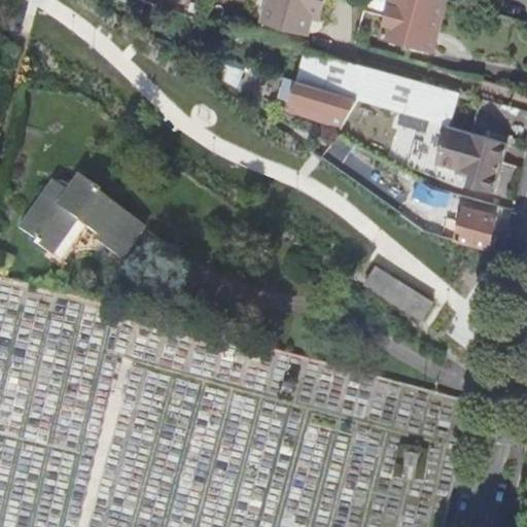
[(325,0),(271,0),(265,24),(308,35),(310,27),(313,13),(321,16),(323,11),(325,0)]
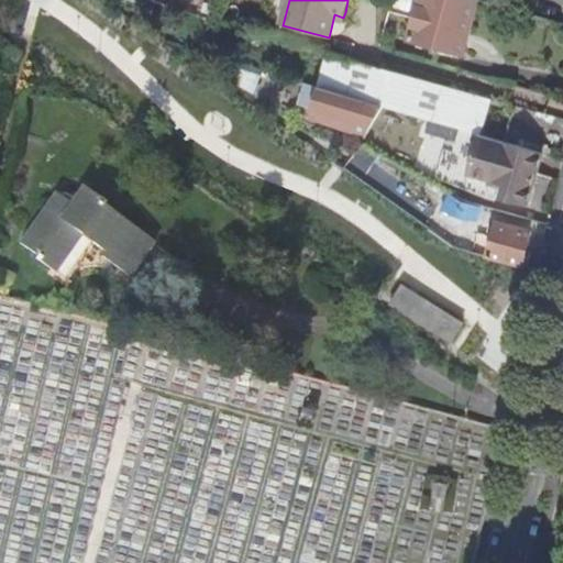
[(393,0),(393,6),(417,12),(410,39),(434,44),(440,45),(464,52),(477,0),(393,0)]
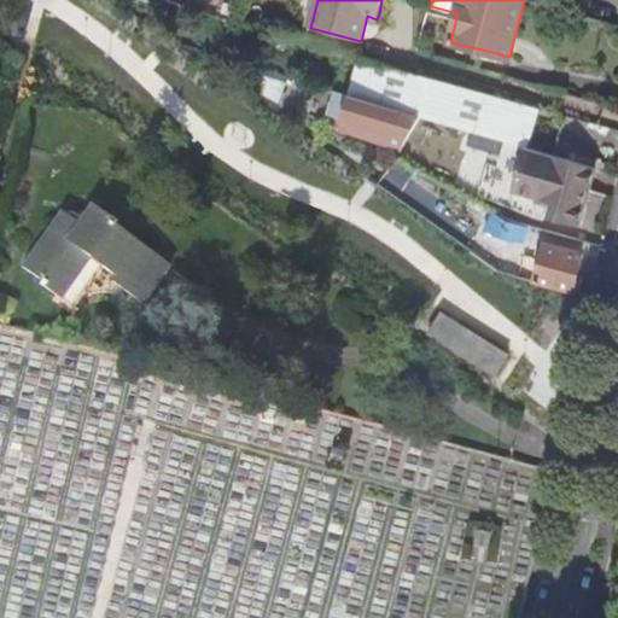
[(383,65),(373,101),(508,139),(519,103),(441,81),(383,65)]
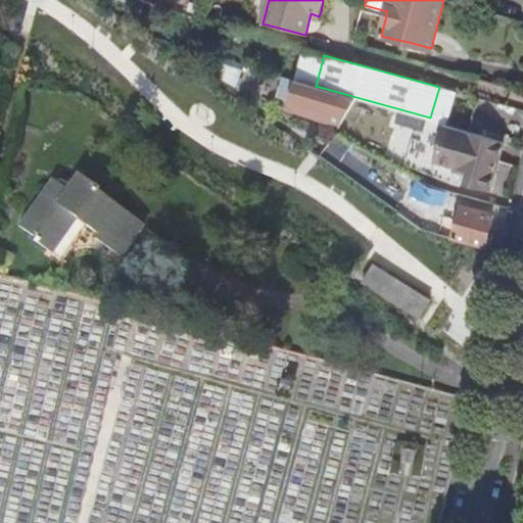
[(295,80),(290,101),(332,113),(330,121),(342,124),(358,98),(342,94),(316,86),(295,80)]
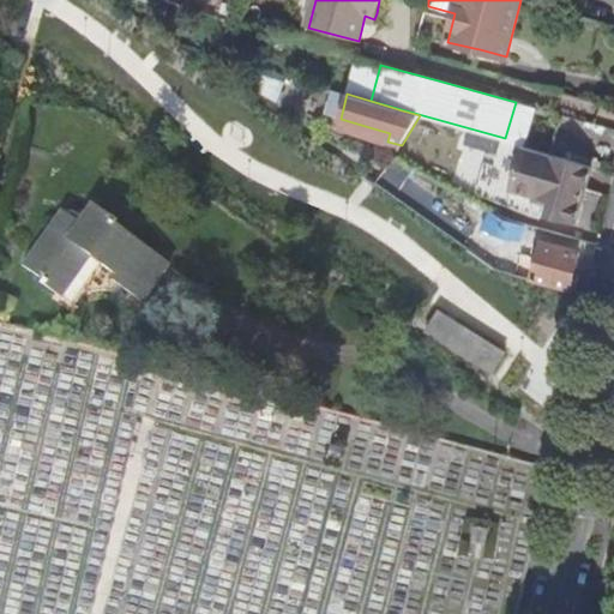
[(390,133),(341,119),(338,125),(387,142),(390,133)]
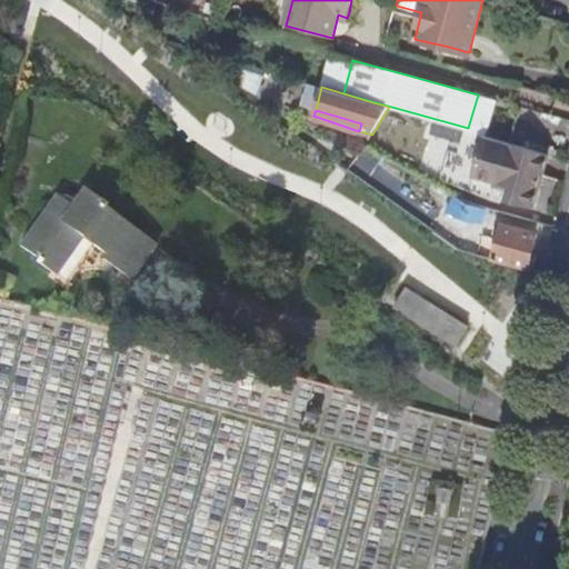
[(550,155),(487,136),(473,176),(511,186),(508,198),(535,206),(550,155)]
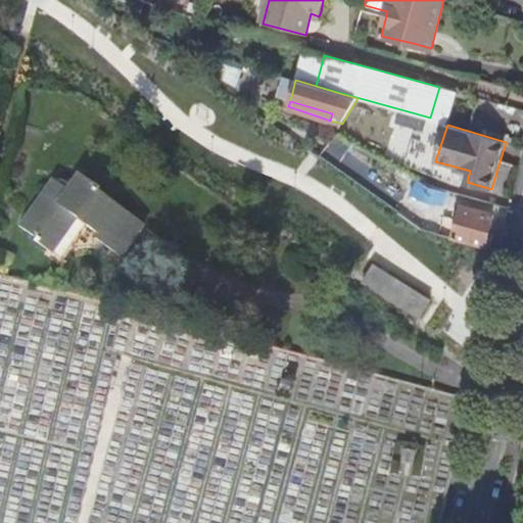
[(51,182),(19,227),(35,238),(34,241),(51,253),(75,221),(98,237),(95,241),(120,258),(142,228),(94,193),(95,190),(76,177),(64,191),(51,182)]
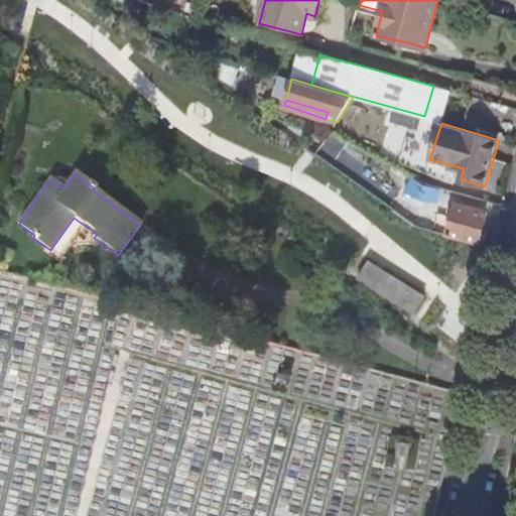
[(427,185),(412,177),(405,191),(437,202),(441,189),(427,185)]
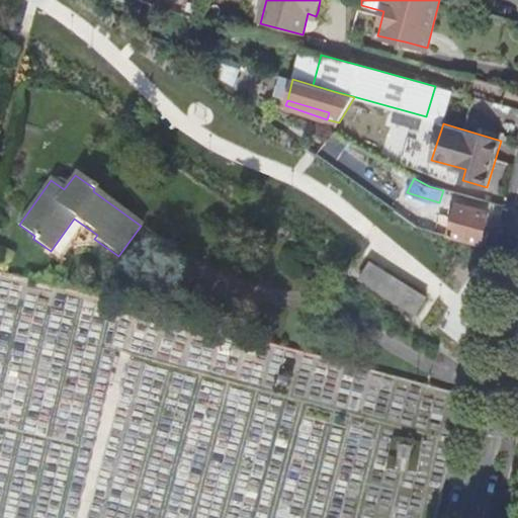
[(453,206),(449,218),(454,219),(449,237),(481,246),(491,214),(458,204),(457,207),(453,206)]
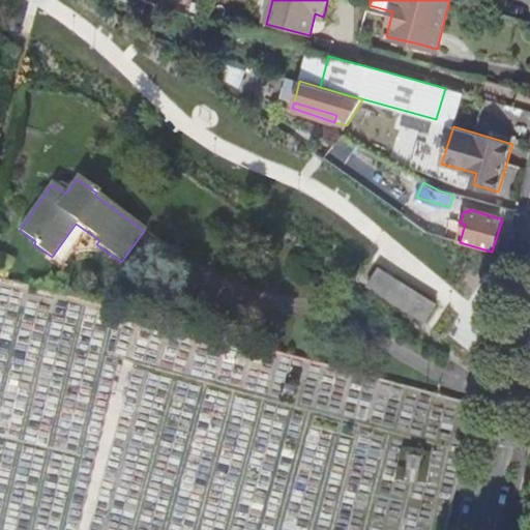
[(450,219),(444,238),(453,240),(460,242),(465,224),(460,223),(450,219)]
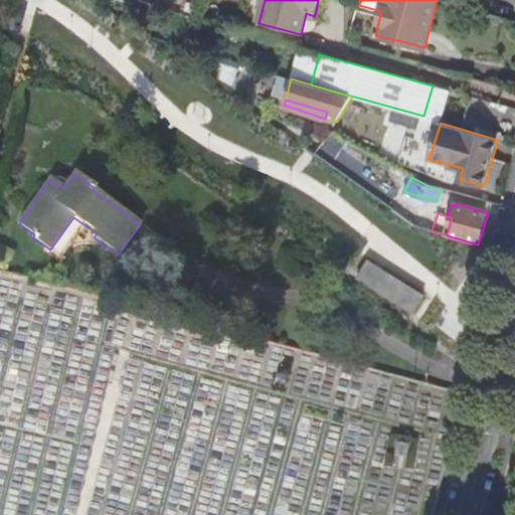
[(427,297),(370,260),(357,280),(414,316),(427,297)]
